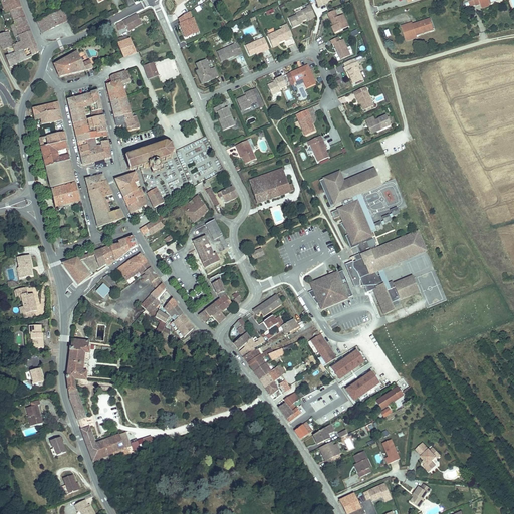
[(22,8),(18,0),(8,0),(1,0),(7,14),(11,12),(22,8)]
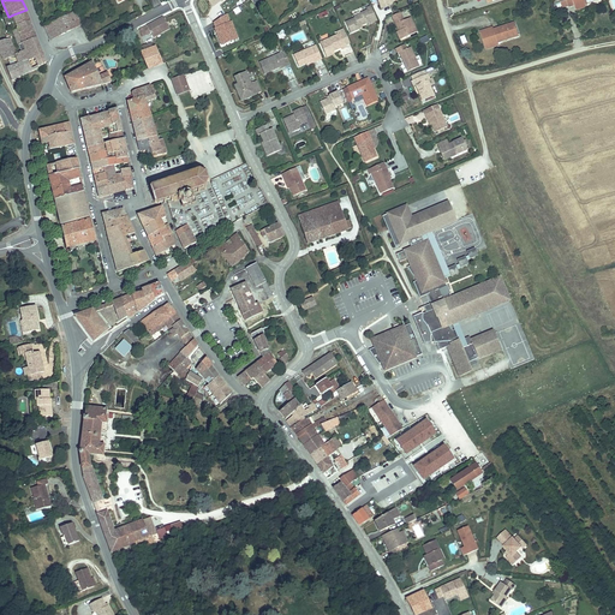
[(37,39),(27,10),(13,15),(19,29),(18,29),(24,45),(37,39)]
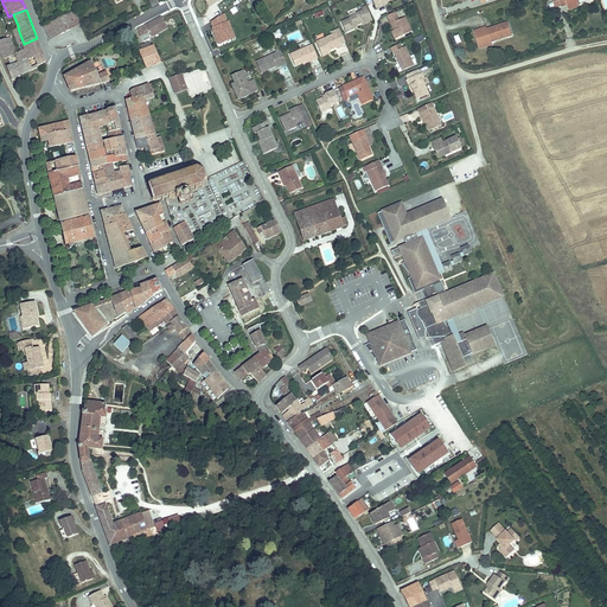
[(372,21),(368,10),(358,13),(350,18),(351,20),(342,24),(346,34),(356,30),(355,27),(357,27),(363,24),(364,26),(372,21)]
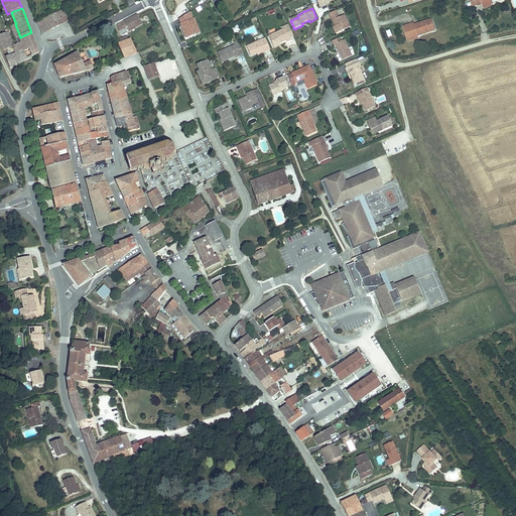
[(66,9),(38,22),(43,34),(52,29),(71,20),(66,9)]
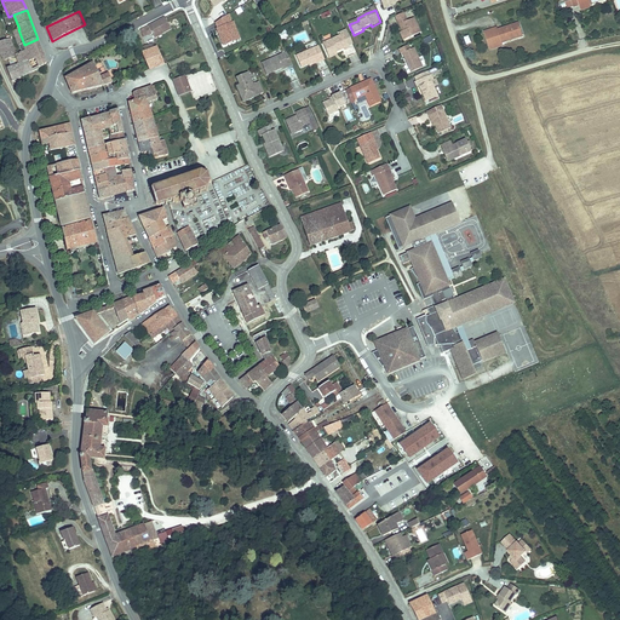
[(237,32),(233,23),(231,23),(228,15),(216,23),(218,29),(217,29),(223,46),(235,40),(233,34),(237,32)]
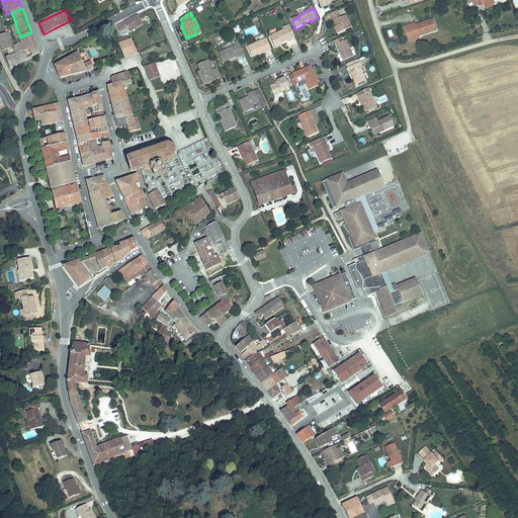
[(351,28),(346,16),(340,18),(338,14),(337,12),(330,15),(332,18),(333,21),(335,20),(336,21),(338,26),(336,27),(339,34),(351,28)]
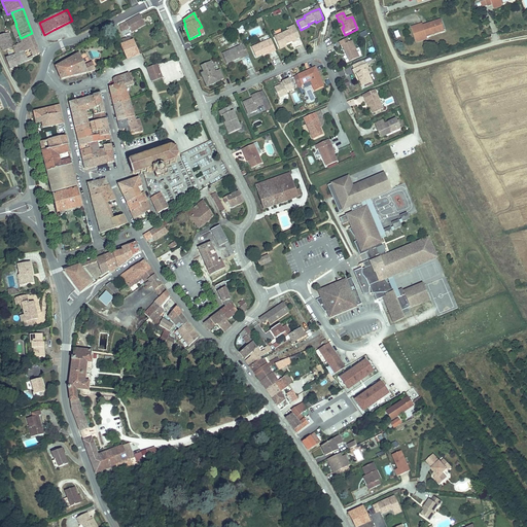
[(130,21),(133,30),(138,27),(139,29),(146,25),(141,15),(130,21)]
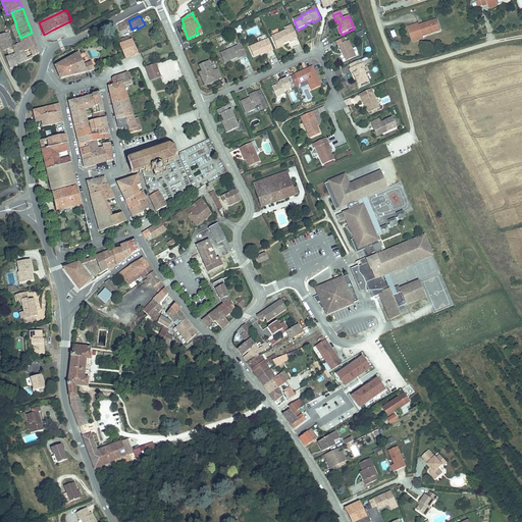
[(128,20),(118,25),(120,31),(127,28),(125,24),(126,23),(129,31),(132,30),(128,20)]
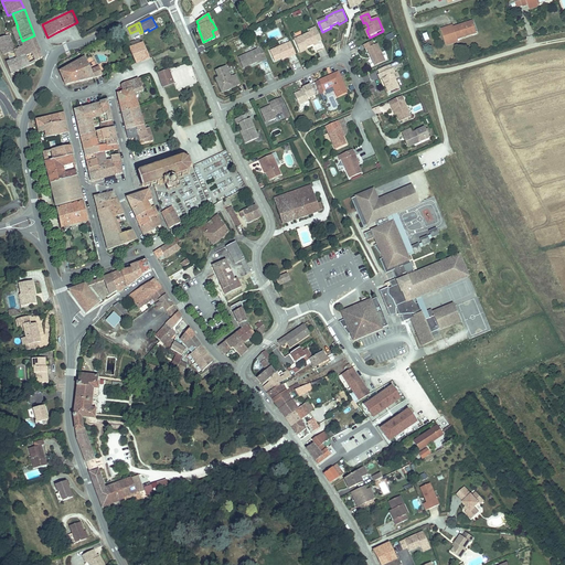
[(451,28),(439,32),(446,49),(458,44),(457,42),(476,35),(471,23),(454,30),(451,28)]
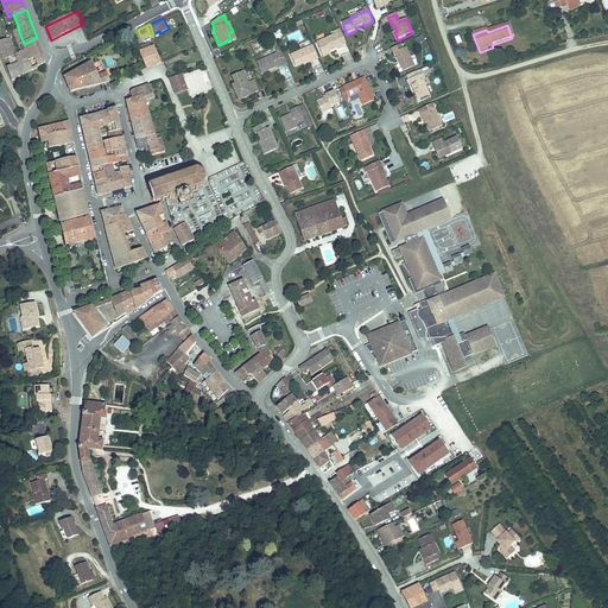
[(18,55),(8,58),(11,67),(30,58),(35,57),(39,67),(46,63),(45,61),(43,55),(37,38),(24,44),(18,29),(14,30),(23,52),(18,55)]
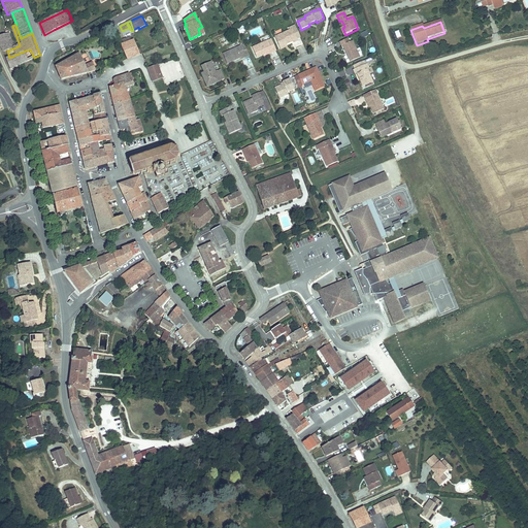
[(301,38),(296,27),(290,30),(290,31),(285,34),(275,38),(281,48),(287,45),(294,42),(294,43),(298,42),(297,40),(301,38)]
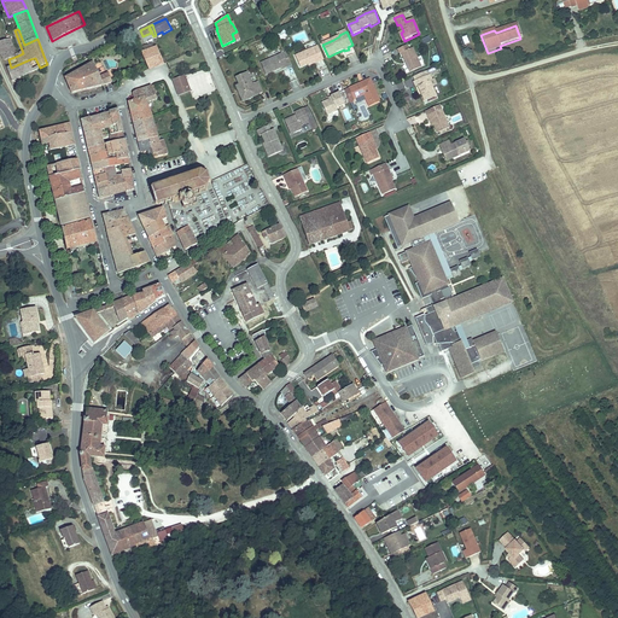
[(12,38),(0,41),(0,47),(1,54),(5,59),(5,62),(9,59),(18,56),(12,38)]
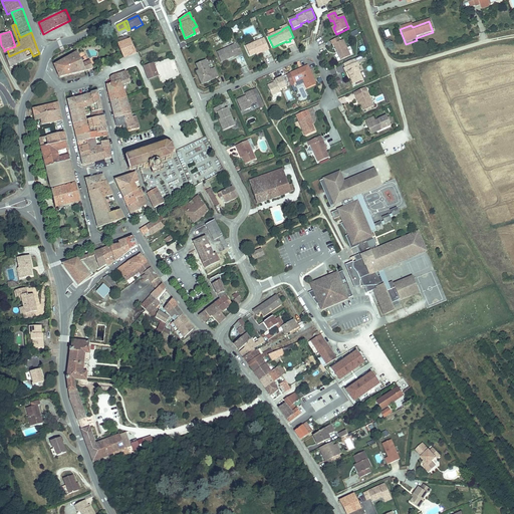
[(340,41),(338,38),(331,41),(333,45),(334,44),(341,60),(350,56),(343,40),(340,41)]
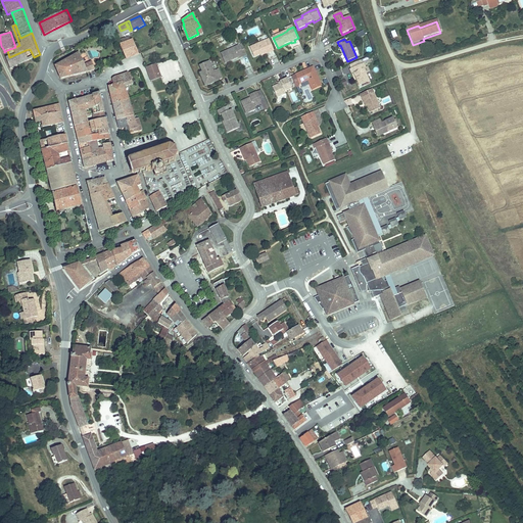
[(122,45),(127,59),(140,54),(134,40),(122,45)]
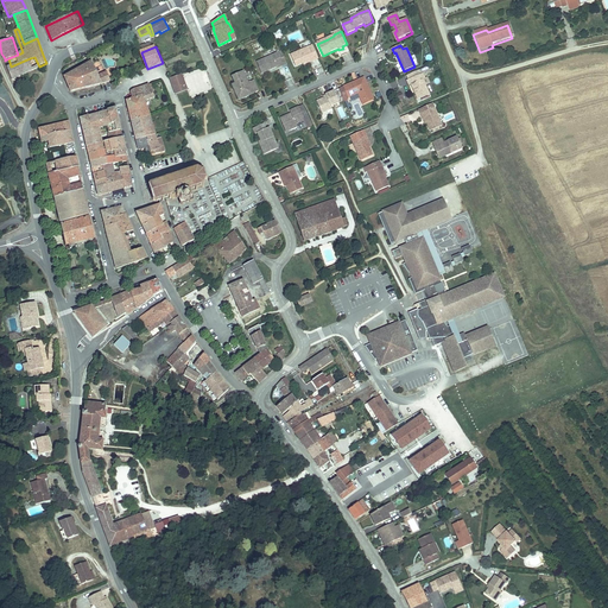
[(320,59),(314,48),(291,57),(296,68),(305,63),(306,65),(320,59)]
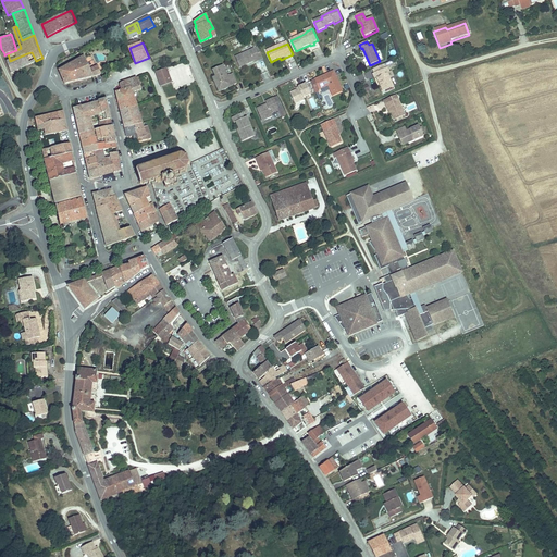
[(263,60),(258,48),(236,58),(240,67),(255,62),(256,63),(263,60)]
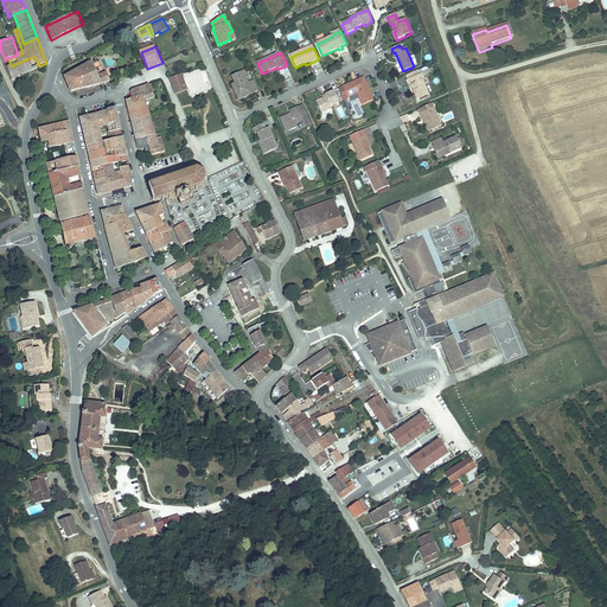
[(11,66),(7,69),(13,81),(23,75),(34,69),(30,58),(11,66)]
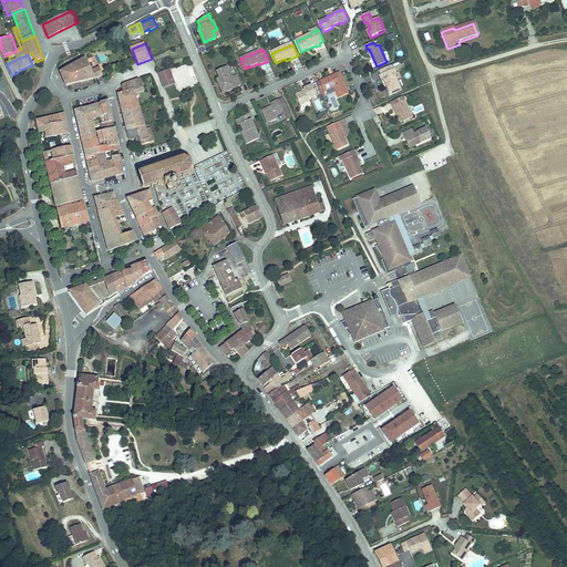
[(86,59),(61,72),(66,85),(74,83),(94,79),(103,75),(99,68),(92,71),(86,59)]
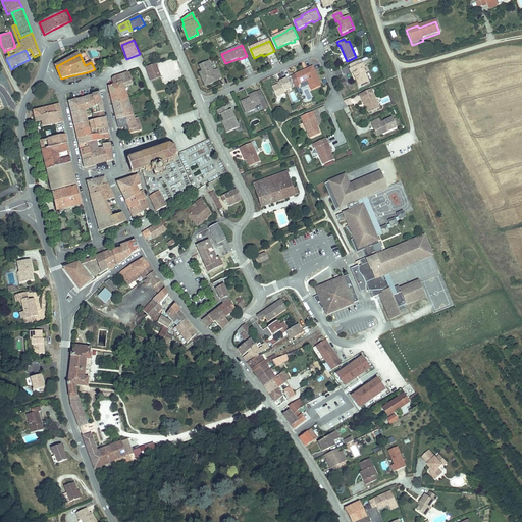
[(162,63),(164,70),(175,67),(173,60),(162,63)]
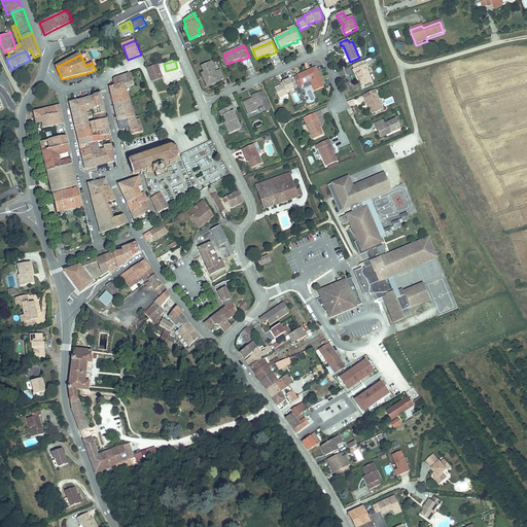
[(373,82),(369,74),(373,73),(371,68),(370,69),(366,64),(365,65),(363,62),(359,64),(361,67),(355,69),(353,70),(355,75),(357,74),(363,86),(373,82)]
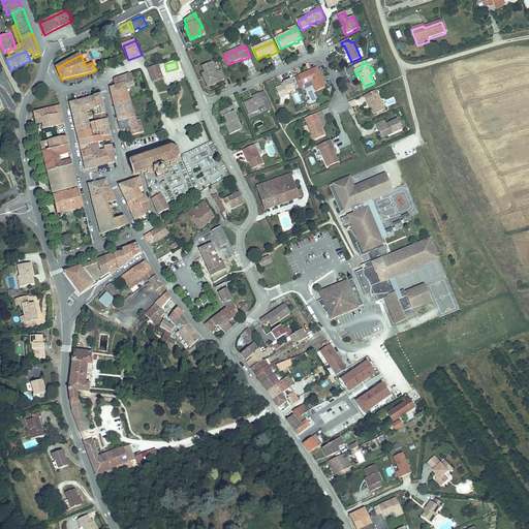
[(210,79),(205,81),(208,88),(225,81),(221,71),(216,73),(212,63),(203,67),(206,73),(207,78),(209,76),(210,79)]
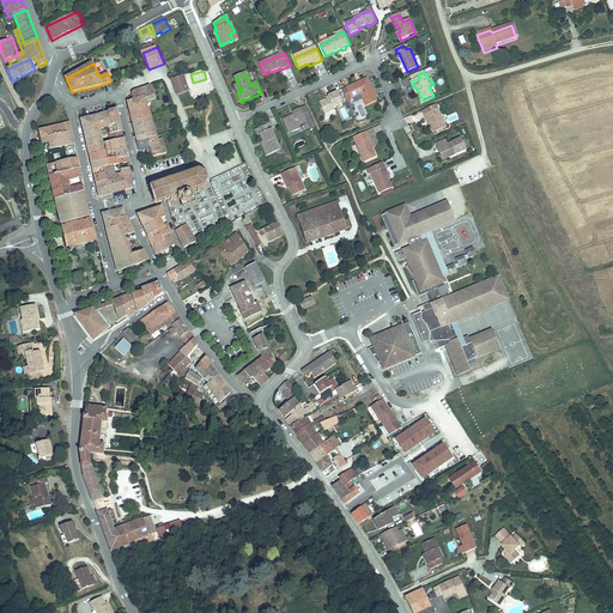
[(174,79),(174,85),(177,92),(188,87),(183,76),(174,79)]
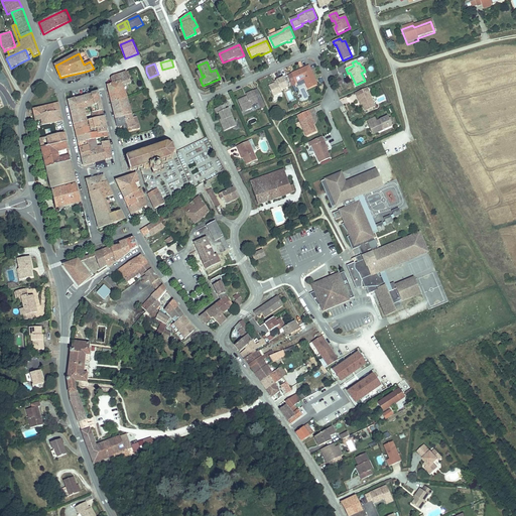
[(316,84),(308,67),(291,75),(291,76),(288,77),(293,88),(295,87),(295,85),(304,81),(305,80),(309,87),(316,84)]
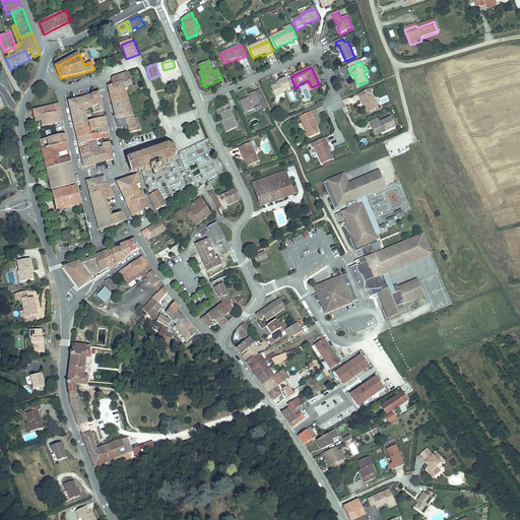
[(114,84),(109,86),(109,87),(110,90),(113,104),(127,99),(122,87),(132,83),(128,72),(117,76),(115,77),(113,79),(114,84)]
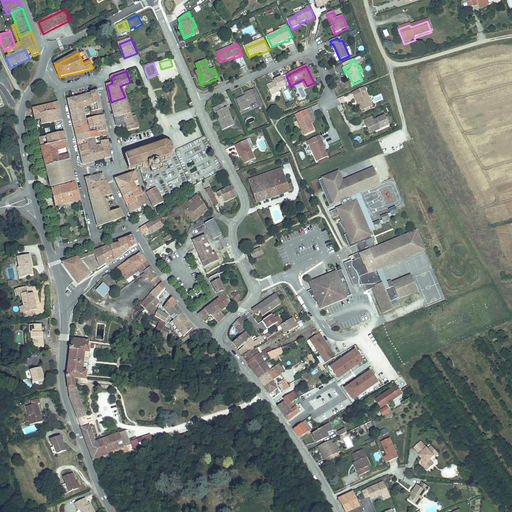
[(275,83),(273,85),(267,87),(271,96),(271,97),(280,93),(279,91),(286,88),(282,78),(275,82),(275,83)]
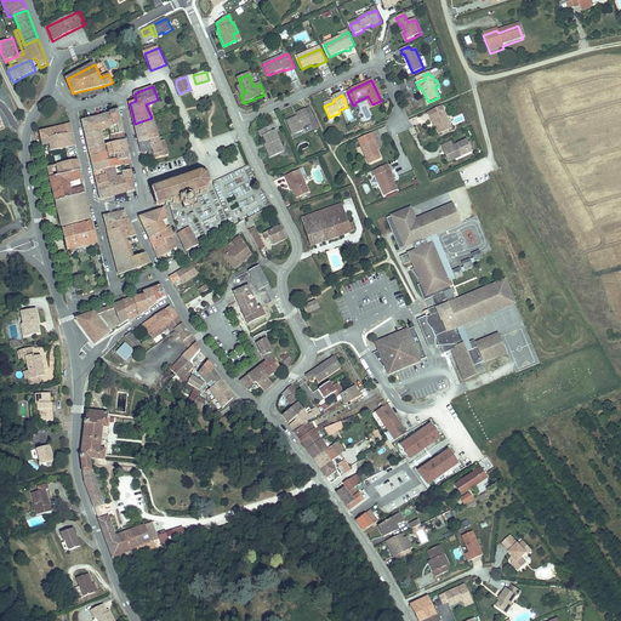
[(453,129),(443,106),(428,112),(432,121),(434,120),(437,126),(440,134),(453,129)]
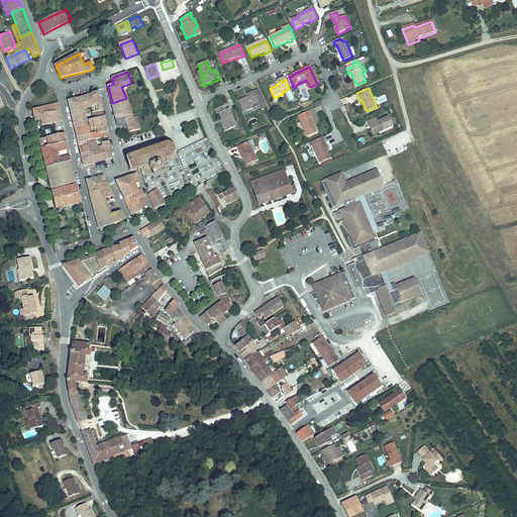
[(99,92),(91,95),(94,106),(91,106),(92,114),(103,111),(99,92)]
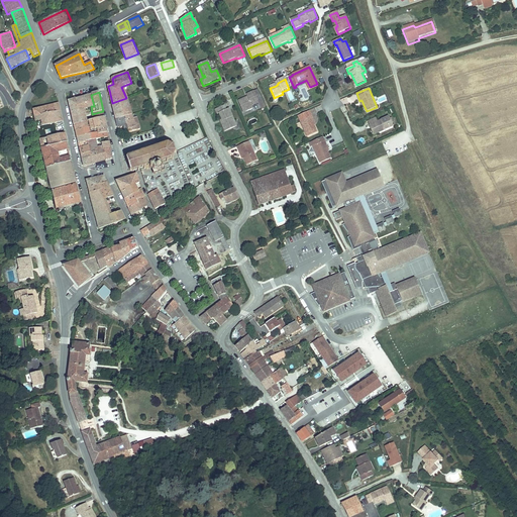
[(252,106),(260,103),(263,111),(267,109),(261,95),(256,97),(254,92),(247,96),(248,99),(247,99),(246,98),(239,102),(241,107),(244,105),(247,111),(253,108),(252,106)]
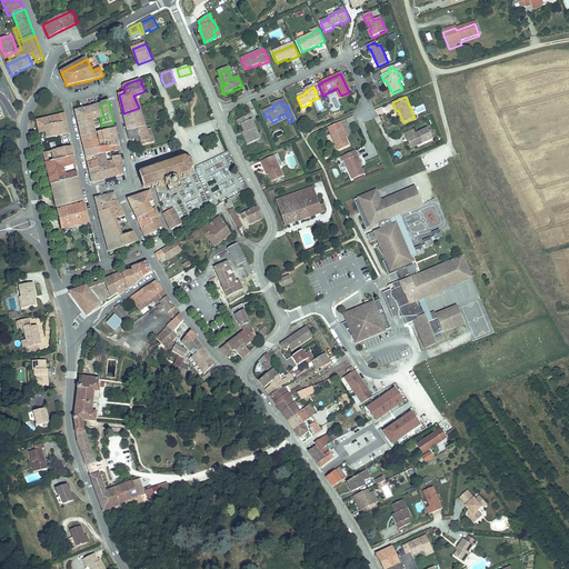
[(100,105),(83,109),(87,122),(93,121),(95,127),(101,126),(100,117),(103,117),(100,105)]
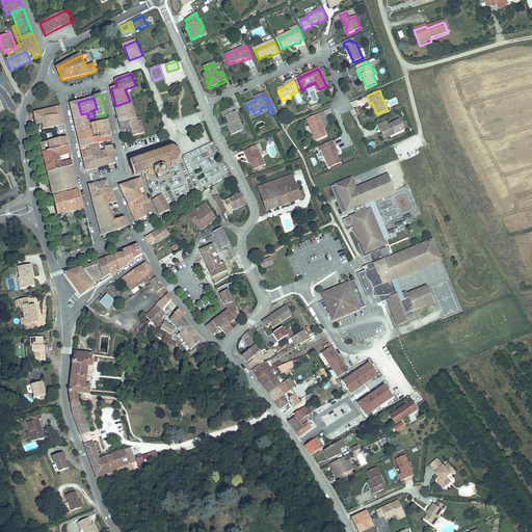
[(130,101),(115,106),(118,122),(135,117),(131,103),(130,101)]
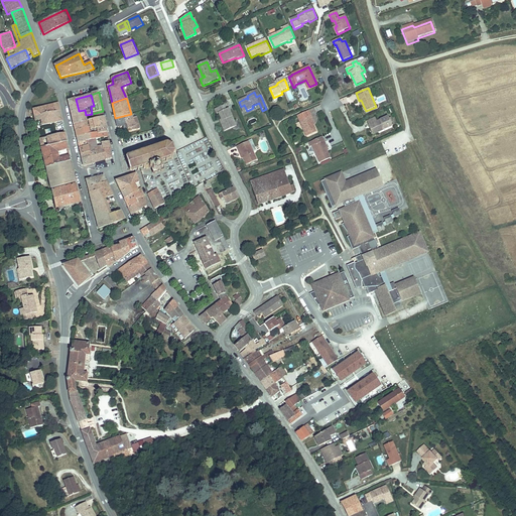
[(69,101),(73,119),(79,117),(85,115),(86,115),(85,110),(79,111),(76,99),(69,101)]
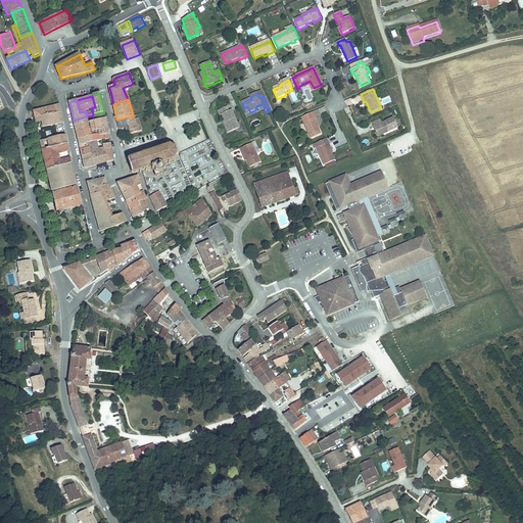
[(35,112),(36,119),(61,113),(59,105),(35,112)]
